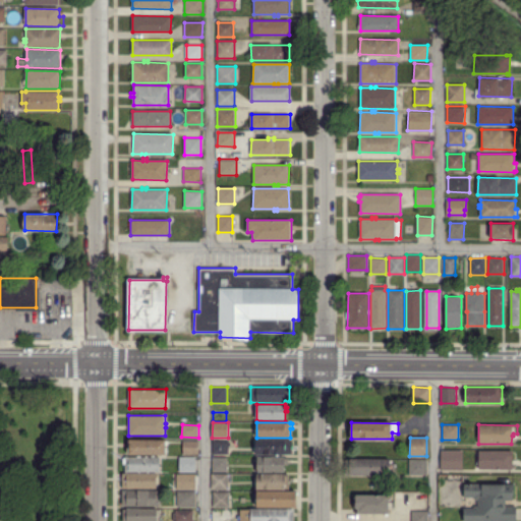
[(165,455),(128,454),(129,440),(165,441),(165,450),(167,450),(167,454),(165,454),(165,455)]
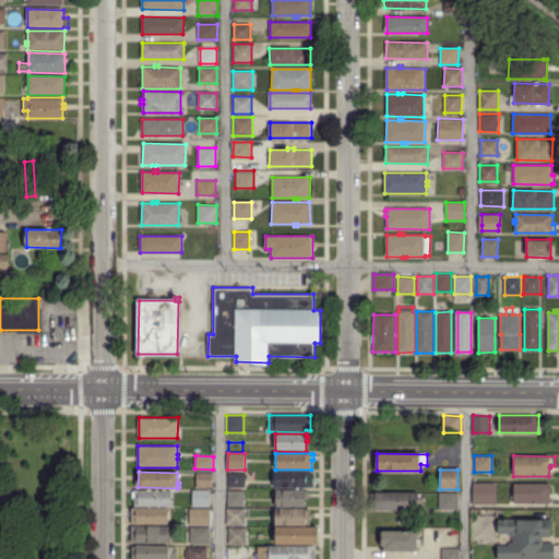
[(213,488),(194,488),(194,473),(213,473),(213,488)]
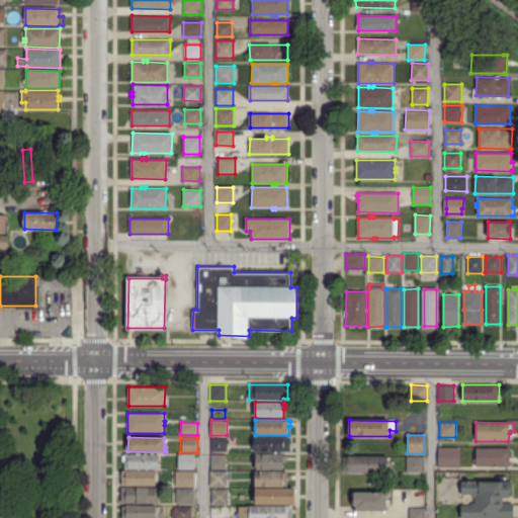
[(255,452),(255,438),(288,438),(288,445),(291,445),(291,448),(288,448),(288,452),(255,452)]
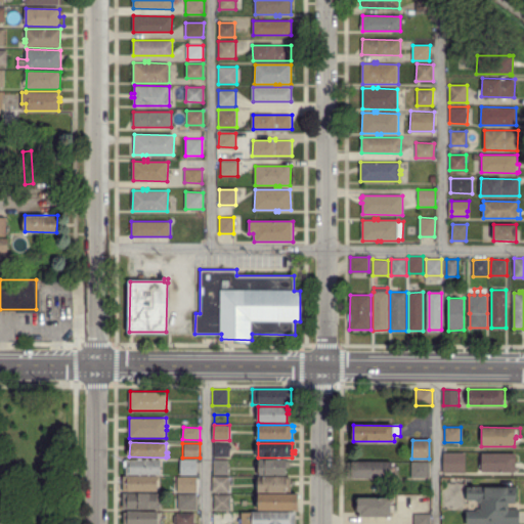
[(214,456),(214,445),(228,445),(228,456),(214,456)]
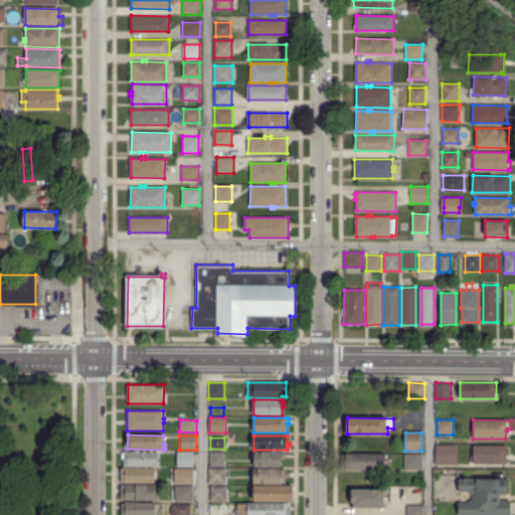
[(434,464),(434,445),(456,445),(456,464),(434,464)]
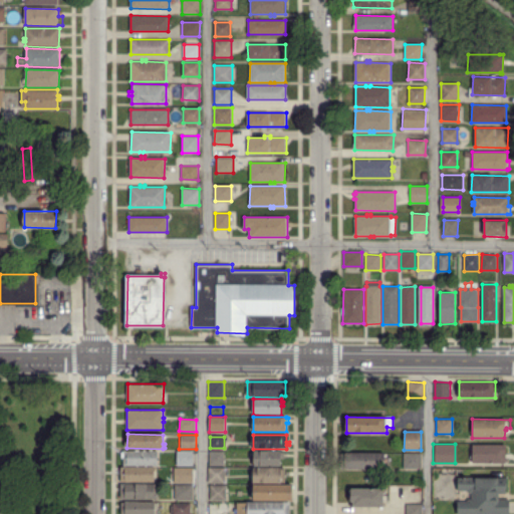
[(471,463),(471,446),(504,447),(505,463),(471,463)]
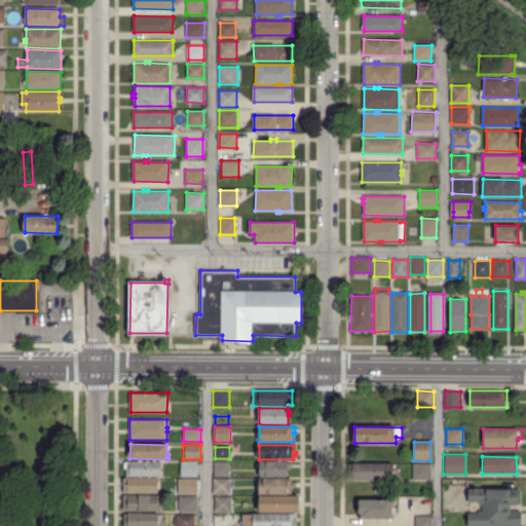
[(159,477),(126,476),(126,470),(124,470),(124,464),(126,464),(126,462),(159,463),(159,477)]
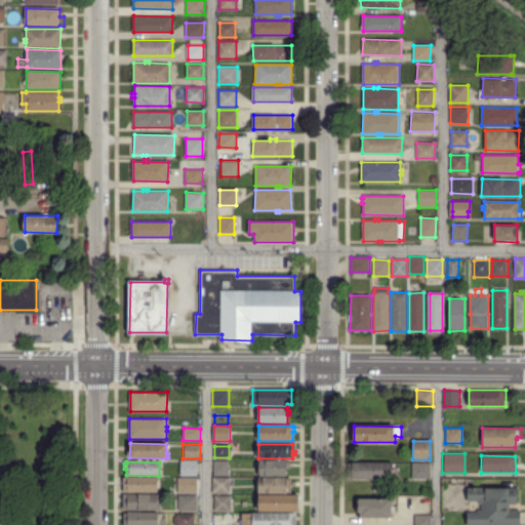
[(285,476),(259,476),(259,461),(289,462),(289,468),(285,468),(285,476)]
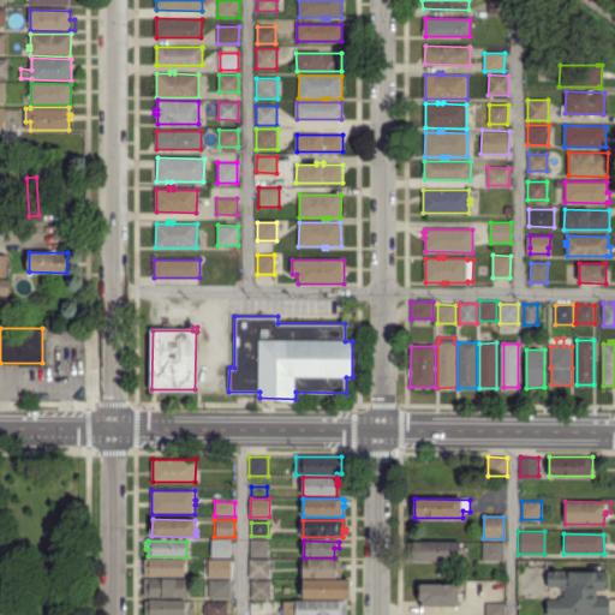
[(212,557),(213,542),(231,542),(230,557),(212,557)]
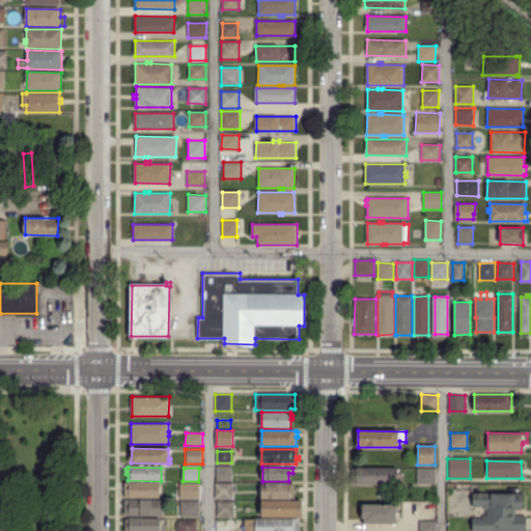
[(230,480),(216,480),(216,468),(230,468),(230,480)]
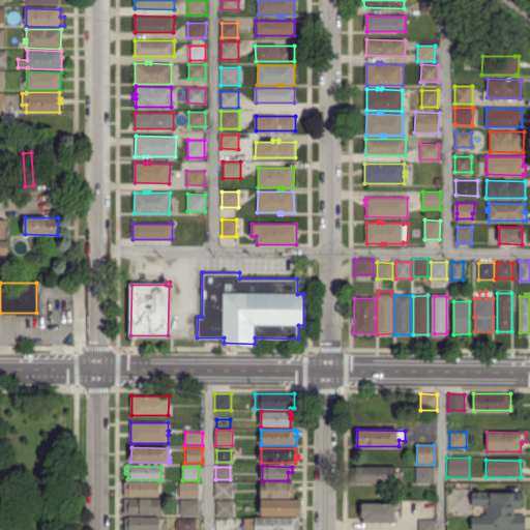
[(351,481),(352,468),(395,468),(395,473),(399,473),(399,477),(395,477),(395,482),(351,481)]
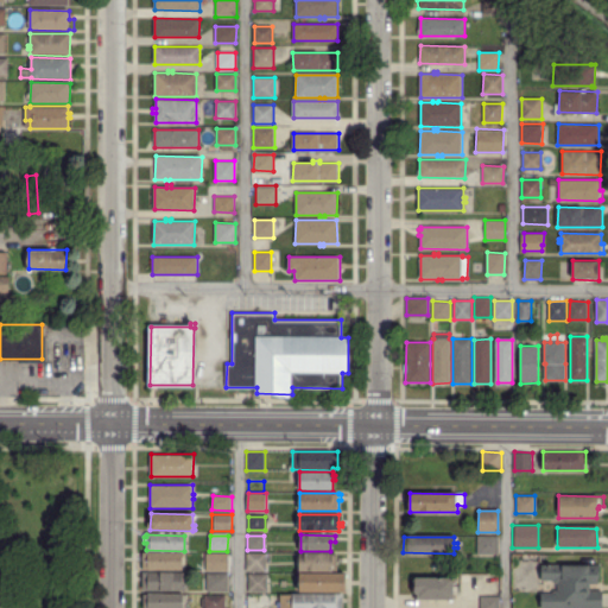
[(498,555),(479,553),(479,538),(498,538),(498,555)]
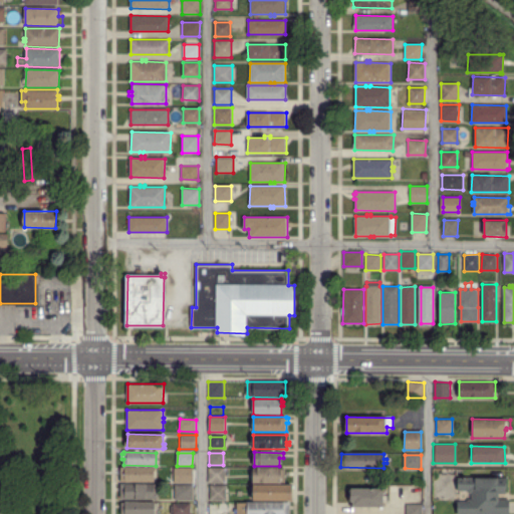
[(154,482),(120,482),(120,475),(117,475),(117,471),(120,471),(120,468),(154,468),(154,482)]
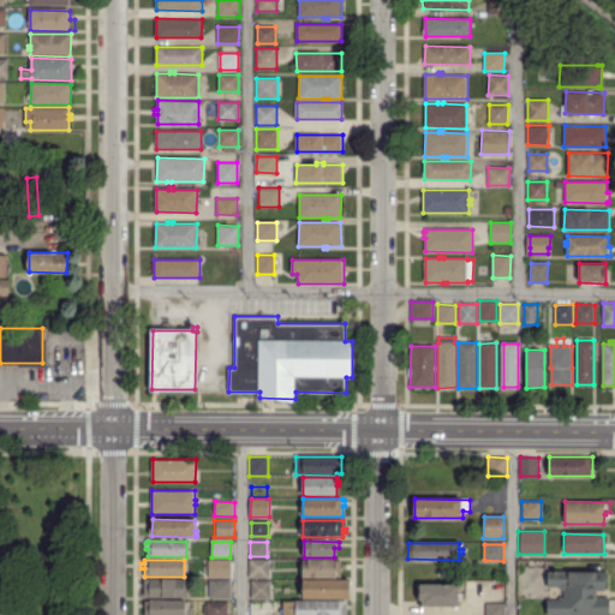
[(208,578),(208,561),(230,562),(230,578),(208,578)]
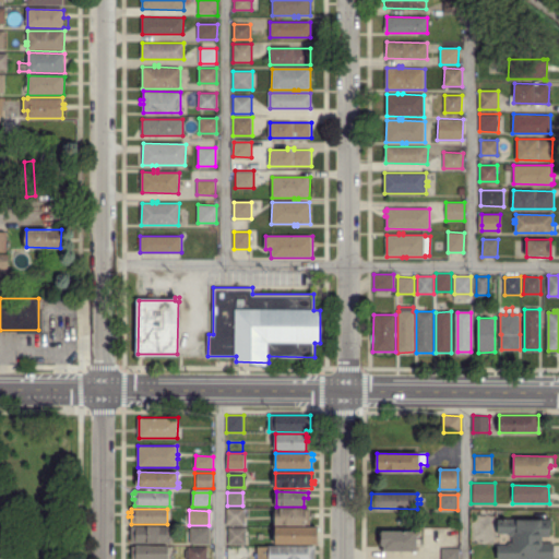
[(227,524),(227,510),(244,510),(244,524),(227,524)]
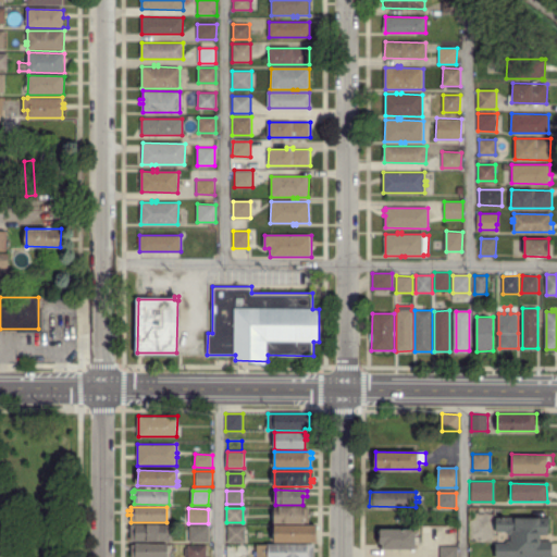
[(304,524),(274,523),(274,508),(308,508),(308,512),(310,512),(310,516),(307,516),(307,522),(304,522),(304,524)]
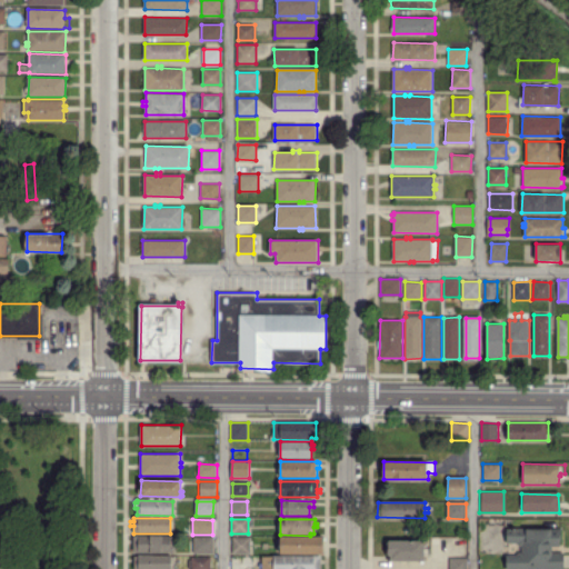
[(507,543),(507,529),(561,529),(561,540),(560,540),(560,546),(551,547),(552,553),(565,553),(563,568),(507,568),(507,556),(517,556),(519,552),(521,552),(522,547),(519,546),(517,543),(507,543)]
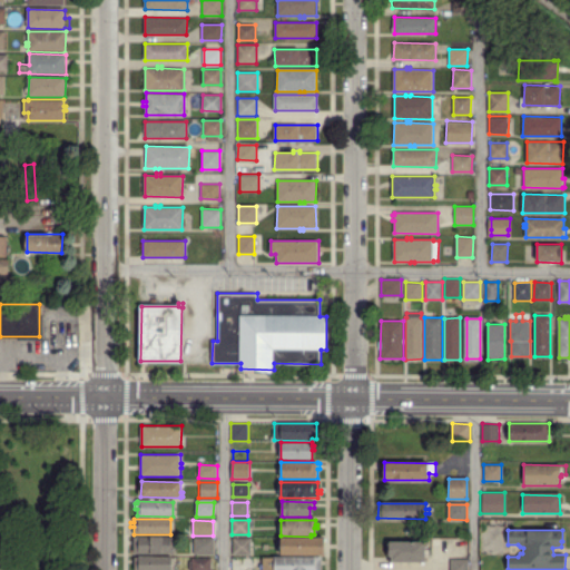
[(134,553),(134,538),(173,538),(173,553),(134,553)]
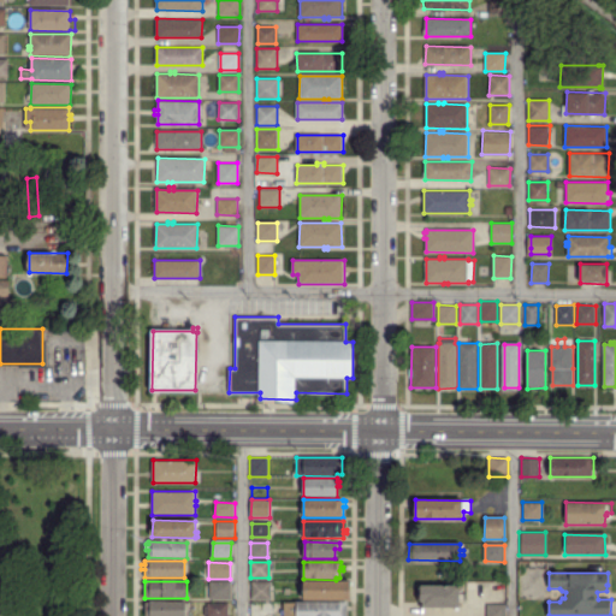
[(349,600),(303,599),(303,581),(350,581),(349,600)]
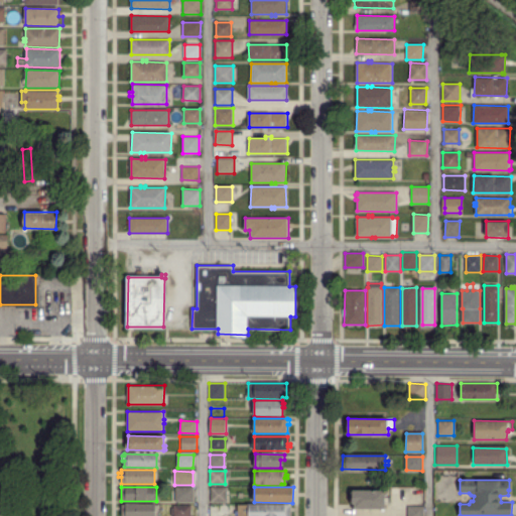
[(175,501),(175,490),(192,489),(192,501),(175,501)]
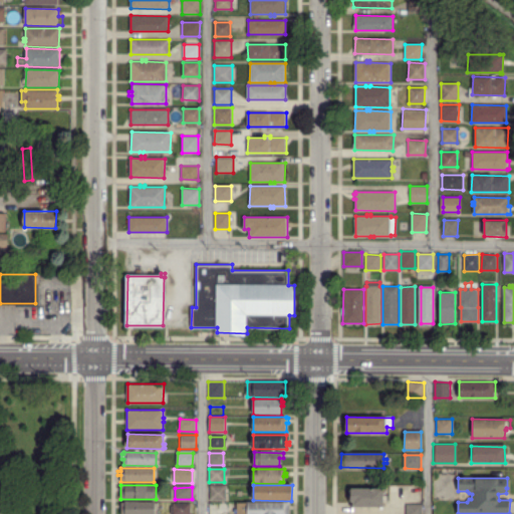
[(225,499),(210,499),(210,488),(225,488),(225,499)]
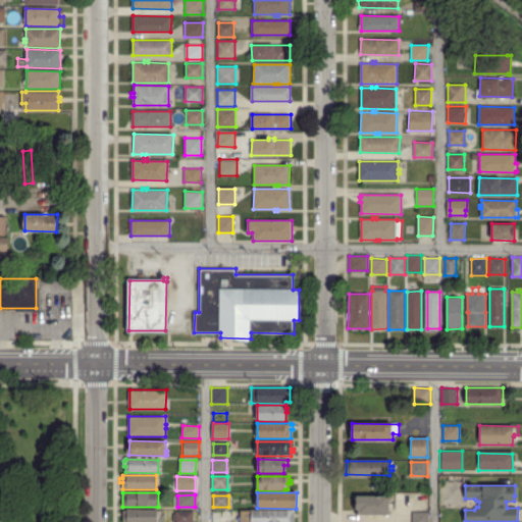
[(359,516),(359,510),(355,509),(355,497),(388,497),(388,516),(359,516)]
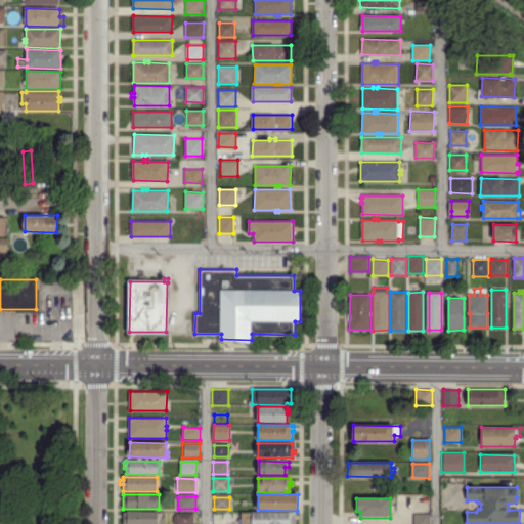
[(157,523),(124,523),(124,513),(157,513),(157,523)]
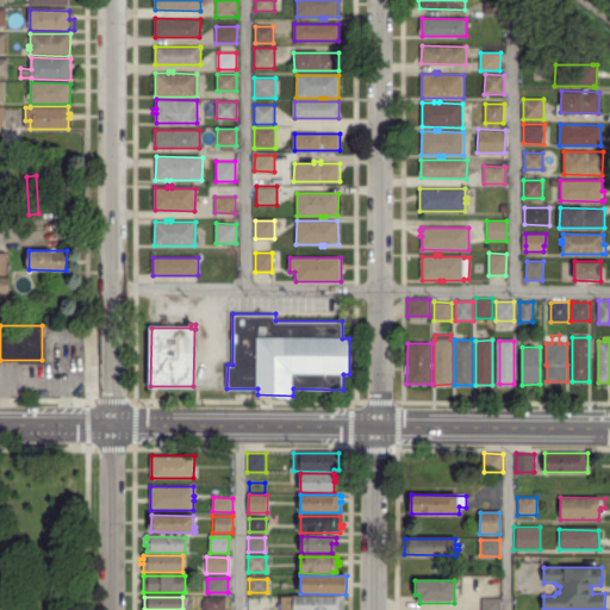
[(280,609),(280,597),(343,598),(343,609),(280,609)]
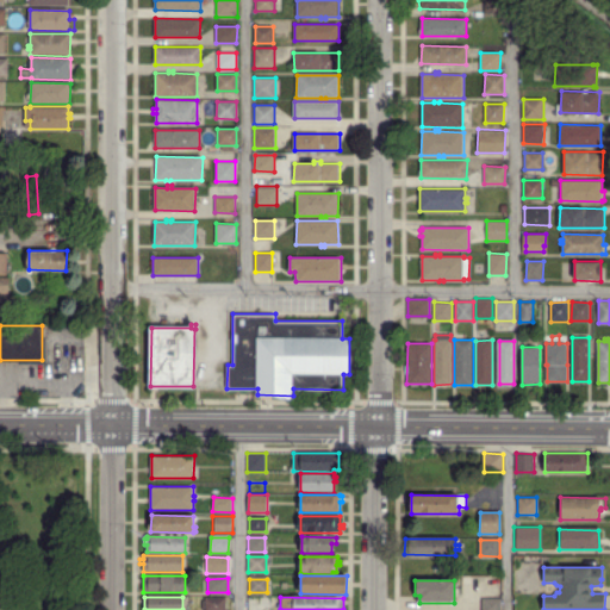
[(205,609),(205,599),(224,599),(224,609),(205,609)]
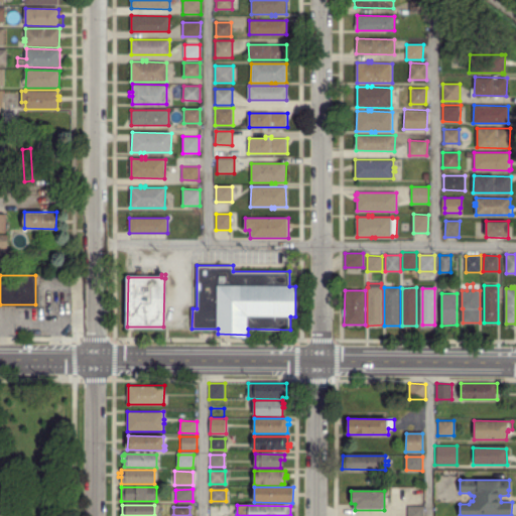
[(423,515),(407,515),(408,507),(423,508),(423,515)]
